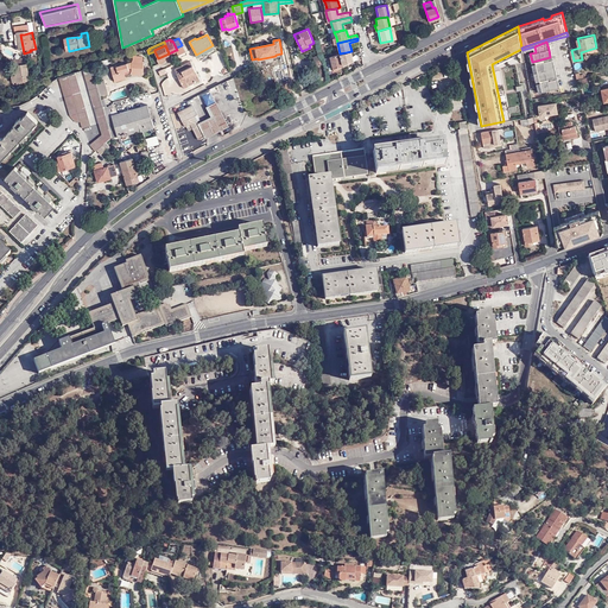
[(182,45),(176,48),(177,50),(176,50),(178,56),(185,52),(182,45)]
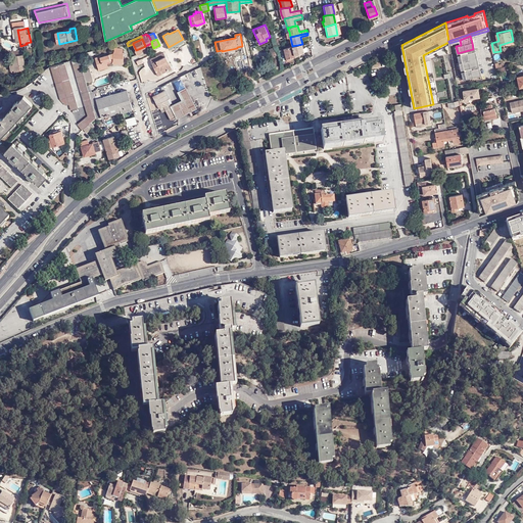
[(292,46),(284,48),(287,60),(291,59),(290,58),(295,57),(306,50),(305,47),(302,47),(302,44),(292,46)]
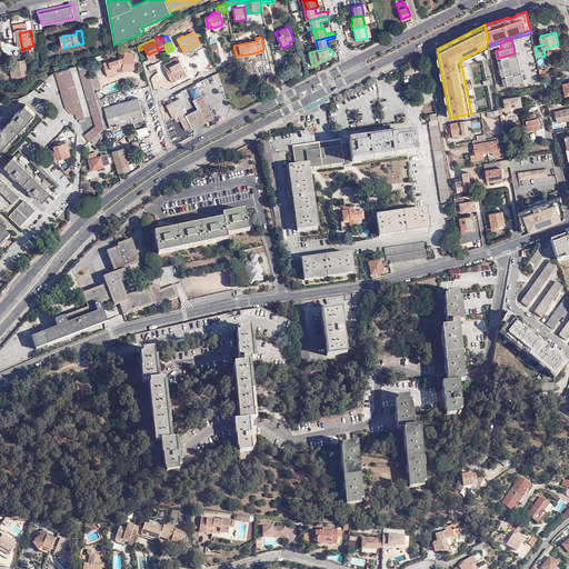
[(489,49),(480,52),(482,59),(491,57),(489,49)]
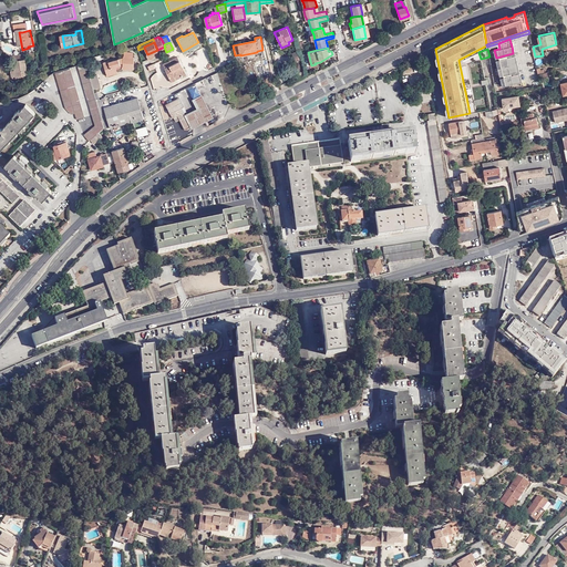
[(103,60),(107,74),(117,71),(117,69),(124,66),(133,68),(134,55),(123,54),(123,57),(110,60),(110,58),(103,60)]
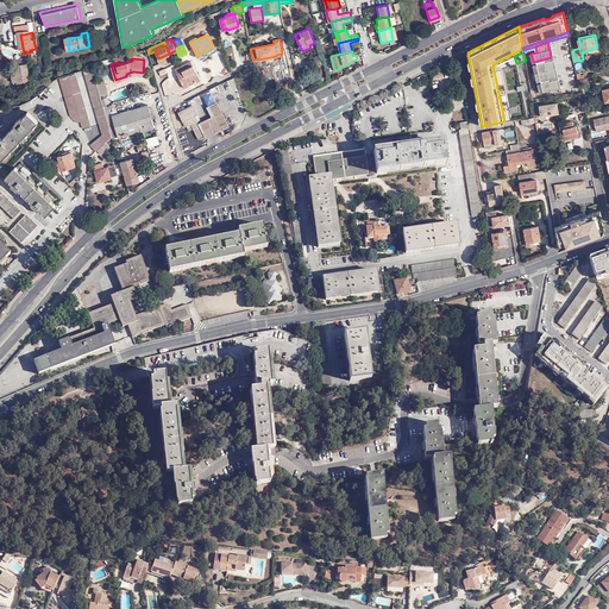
[(193,77),(194,80),(199,77),(189,58),(173,66),(182,86),(187,83),(186,80),(193,77)]
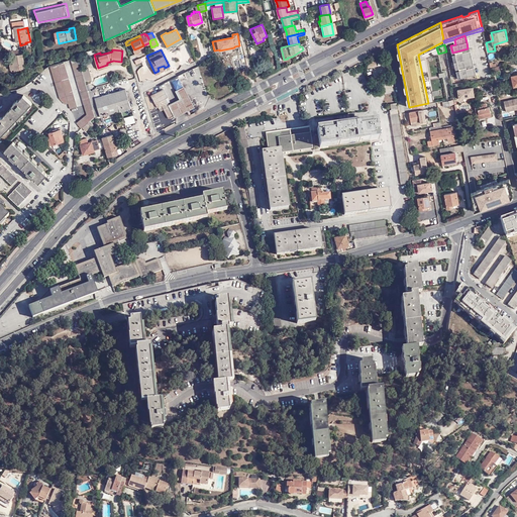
[(454,62),(470,58),(469,50),(453,55),(454,62)]
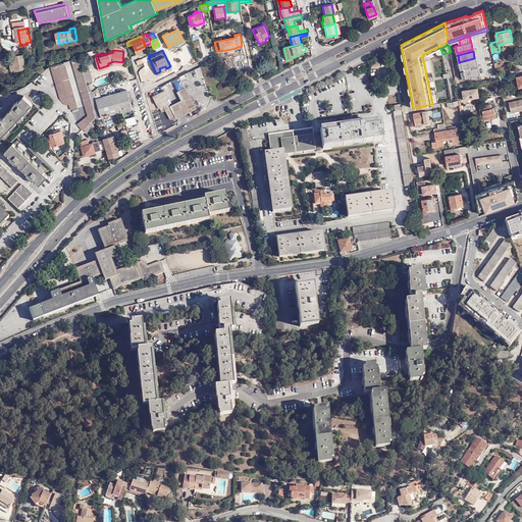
[(29,68),(25,55),(16,57),(17,64),(13,65),(14,73),(24,71),(24,69),(29,68)]
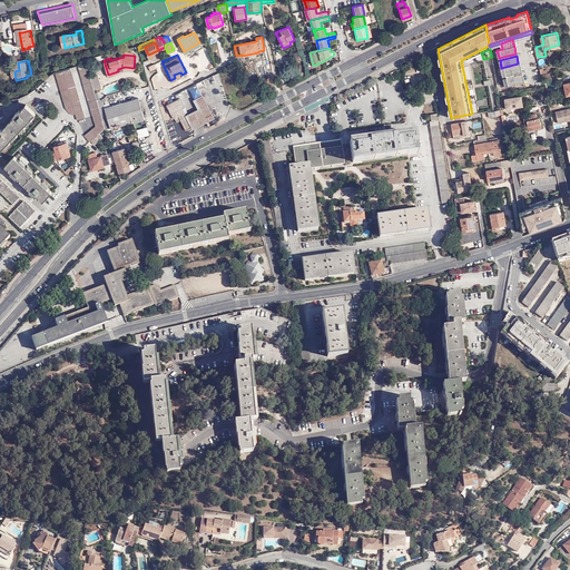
[(94,88),(90,76),(87,61),(79,64),(97,125),(86,133),(90,138),(91,137),(95,141),(104,136),(100,130),(105,128),(104,124),(97,101),(97,99),(95,92),(94,88)]
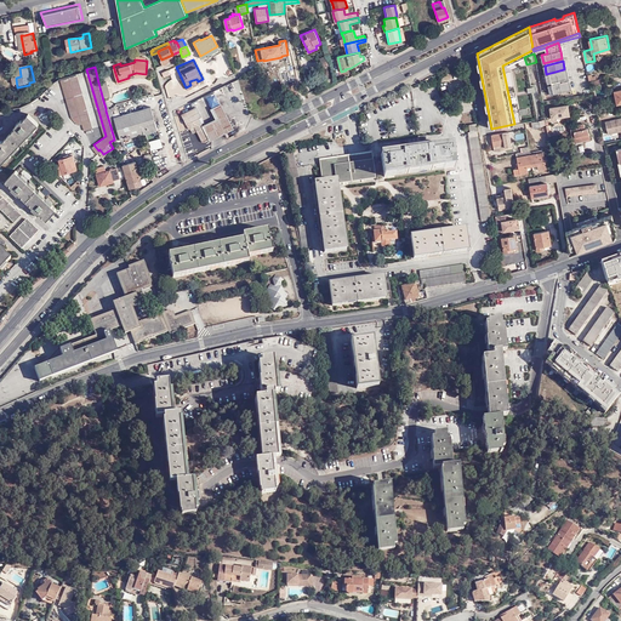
[(548,83),(567,79),(564,69),(546,74),(548,83)]
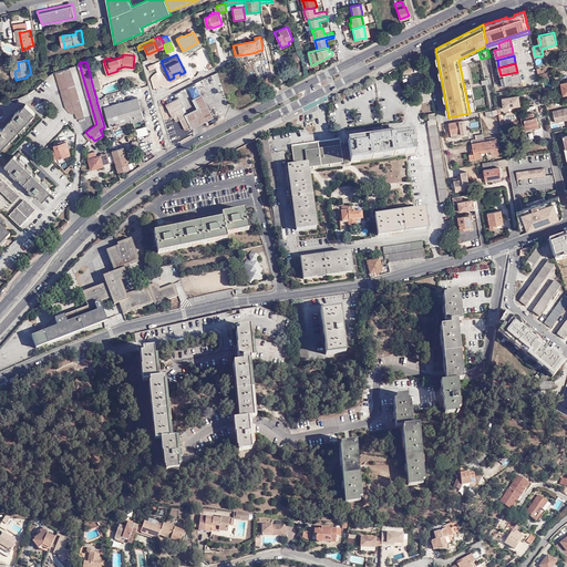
[(78,117),(84,115),(71,66),(57,71),(66,105),(72,112),(75,111),(78,117)]
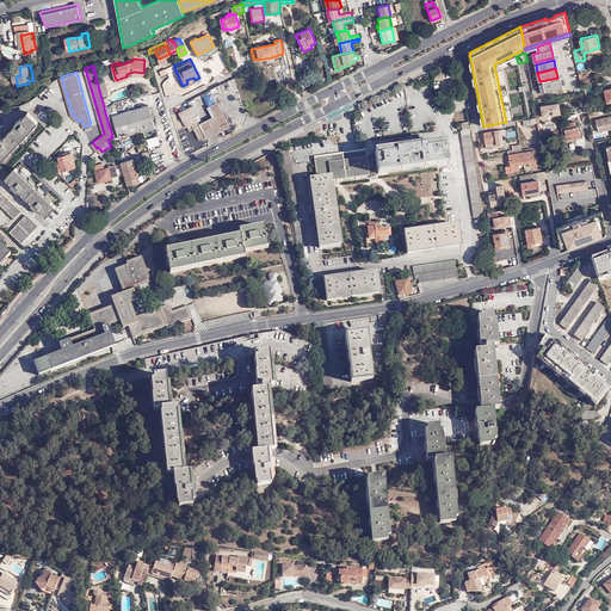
[(97,81),(100,94),(109,91),(105,78),(97,81)]
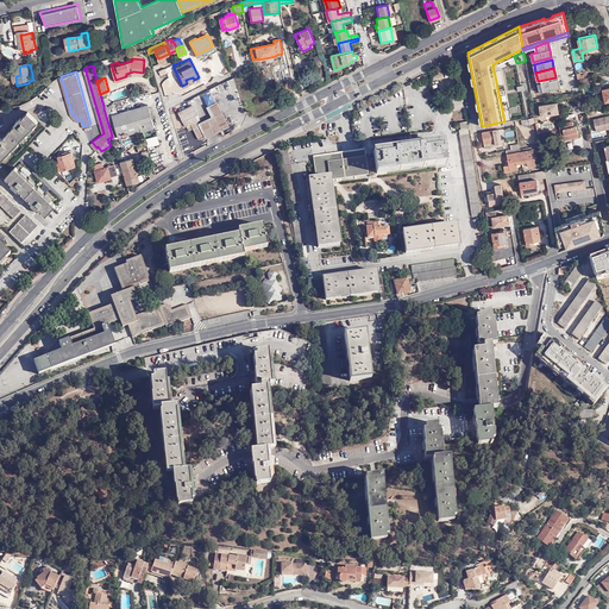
[(538,83),(540,92),(558,88),(556,79),(538,83)]
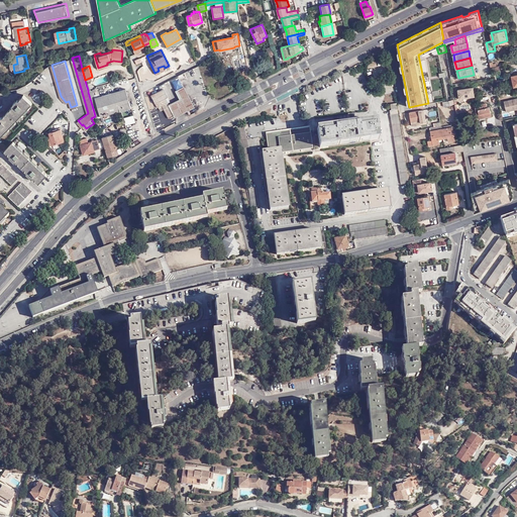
[(188,70),(179,75),(181,80),(190,75),(188,70)]
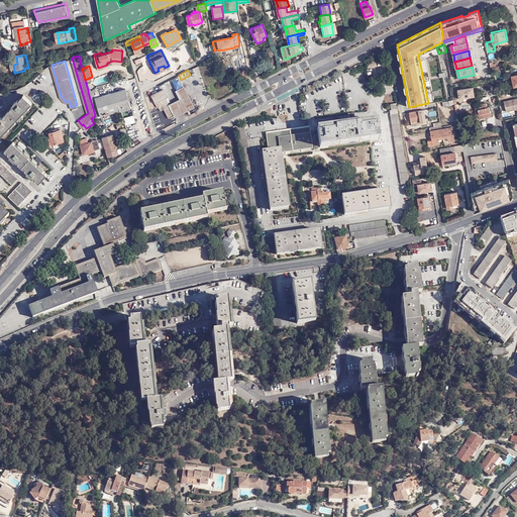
[(179,97),(169,102),(174,114),(174,115),(194,106),(184,85),(175,89),(179,97)]
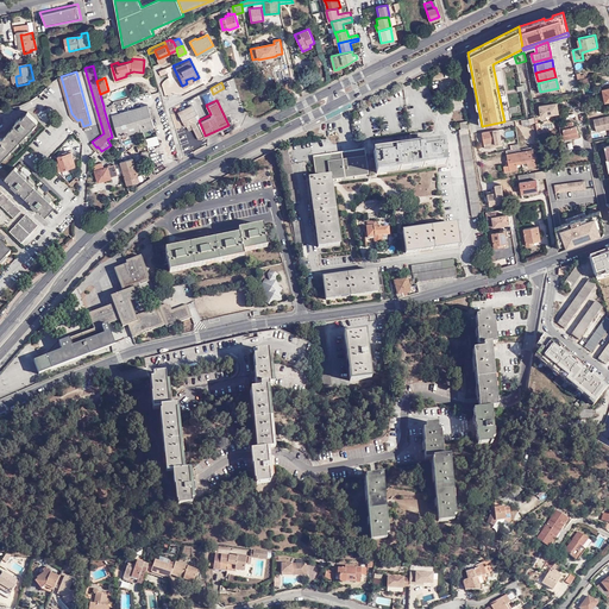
[(541,115),(559,113),(558,102),(540,106),(541,115)]
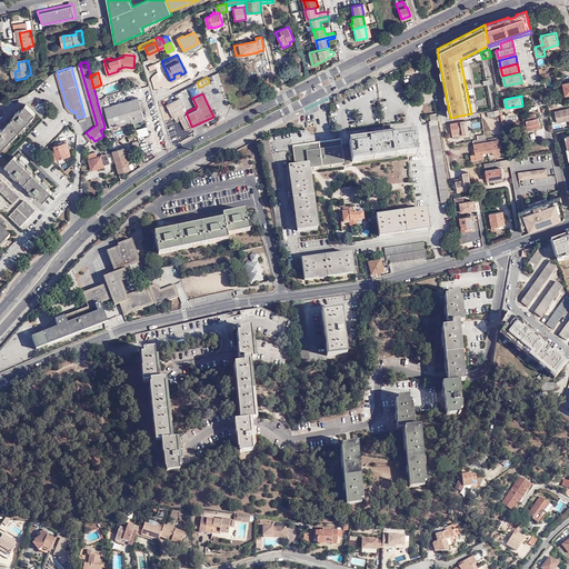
[(103,107),(108,121),(110,127),(143,117),(138,97),(103,107)]
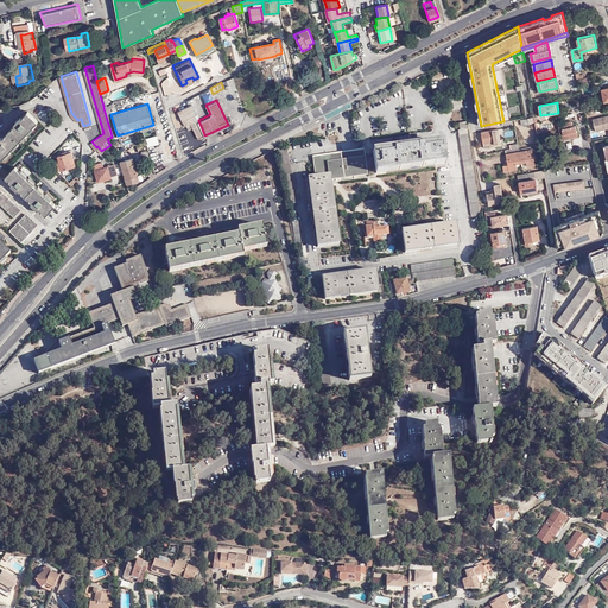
[(204,134),(198,120),(195,113),(196,113),(191,103),(177,109),(183,125),(185,124),(188,128),(191,127),(196,137),(204,134)]
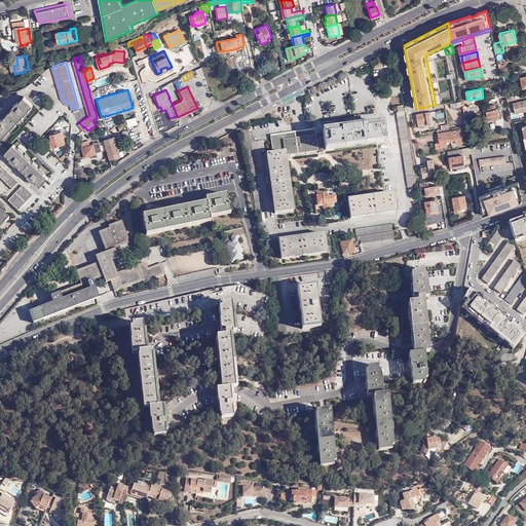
[(89,94),(96,114),(100,112),(96,99),(96,96),(95,94),(94,91),(89,94)]
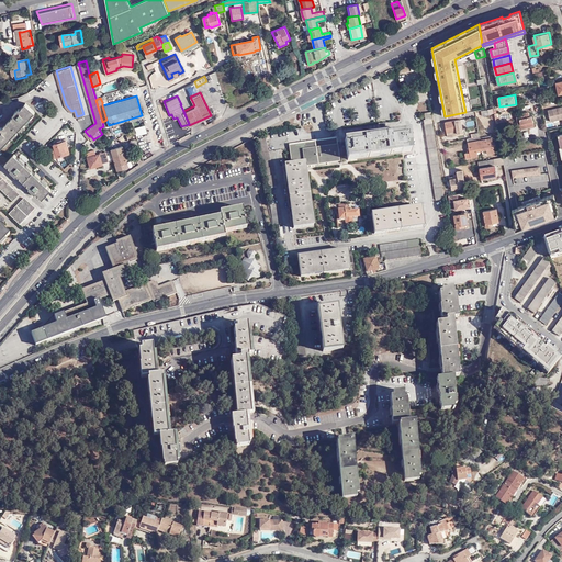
[(0,147),(2,149),(36,112),(26,103),(21,110),(20,109),(13,115),(14,116),(3,128),(2,127),(0,128),(0,147)]
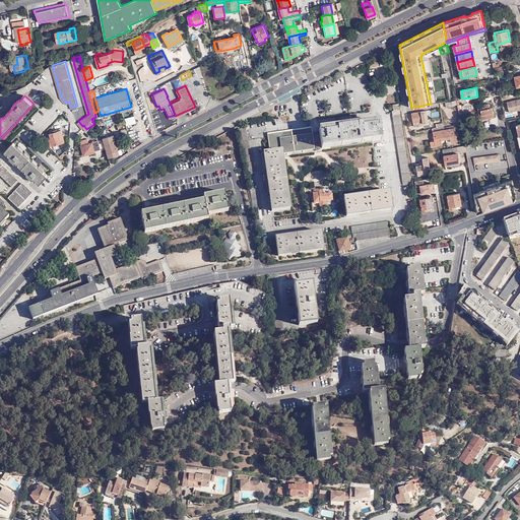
[(519,99),(507,102),(509,113),(519,110),(519,99)]
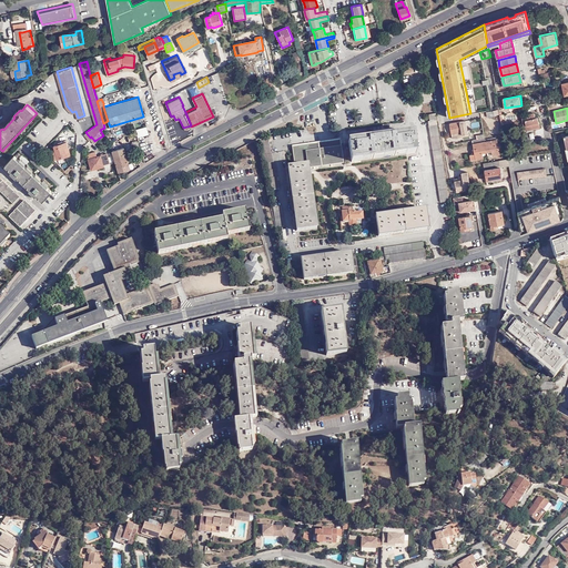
[(429,127),(442,202),(450,201),(438,127),(438,125),(436,112),(429,113),(430,125),(429,127)]
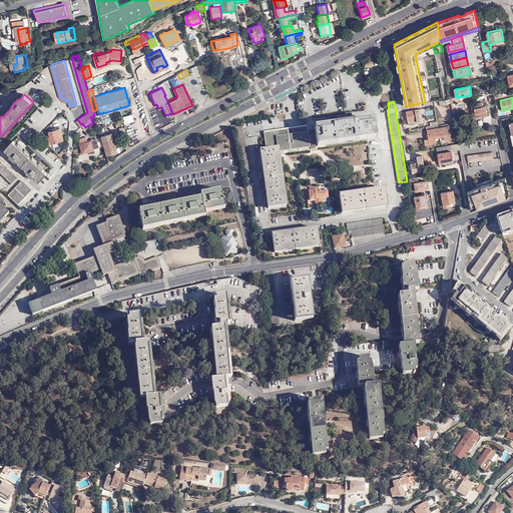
[(488,115),(486,106),(484,106),(483,102),(471,105),(474,115),(470,116),(472,126),(476,125),(475,118),(488,115)]
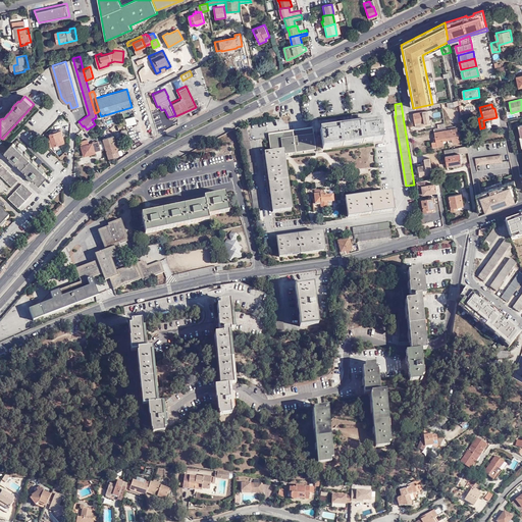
[(414,113),(416,123),(425,121),(425,123),(431,122),(429,110),(414,113)]
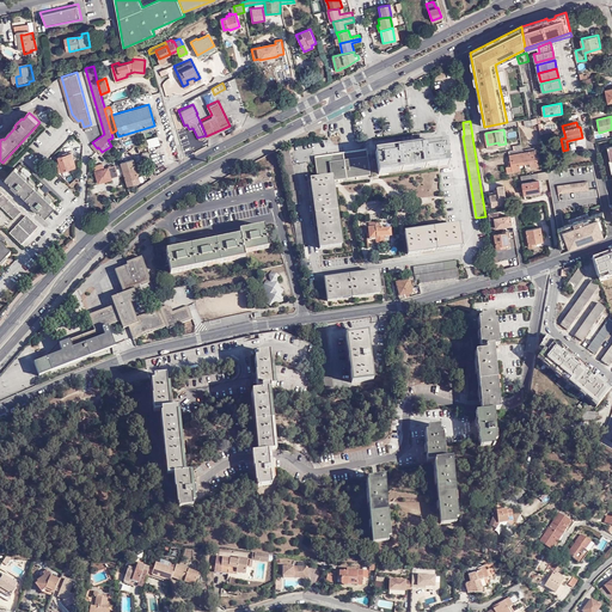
[(148,147),(160,146),(159,136),(146,139),(148,147)]
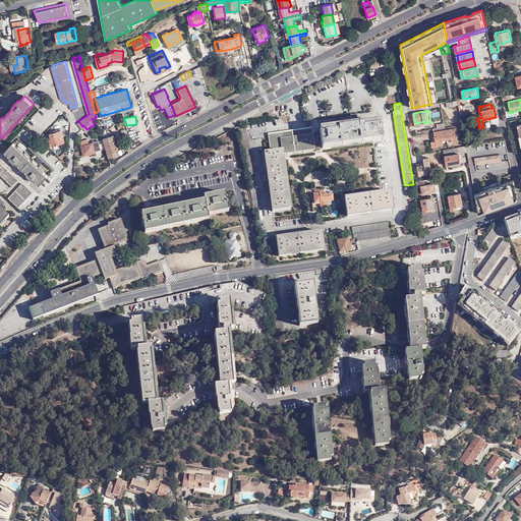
[(321,130),(322,149),(382,141),(380,122),(357,125),(342,127),(321,130)]
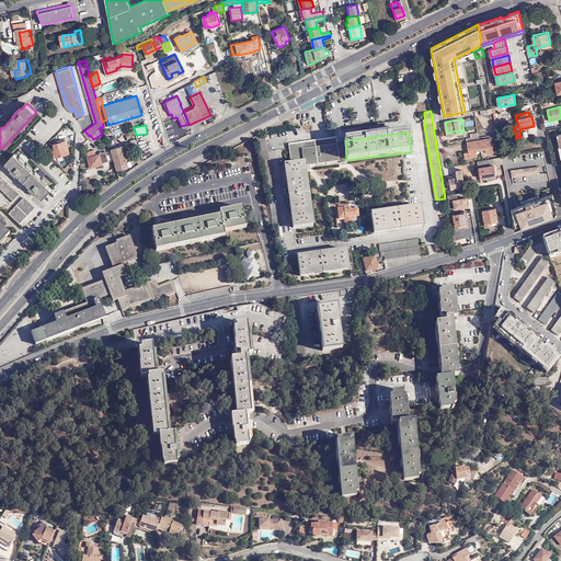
[(480,140),(479,136),(470,138),(467,138),(469,147),(467,148),(467,152),(465,153),(465,158),(478,156),(478,150),(481,150),(480,140)]
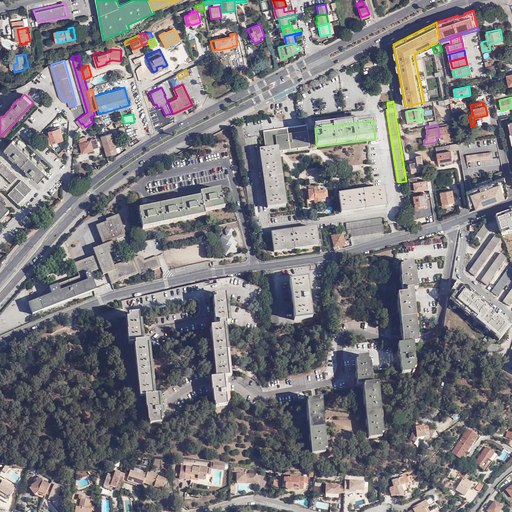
[(263,131),(264,135),(307,129),(306,125),(263,131)]
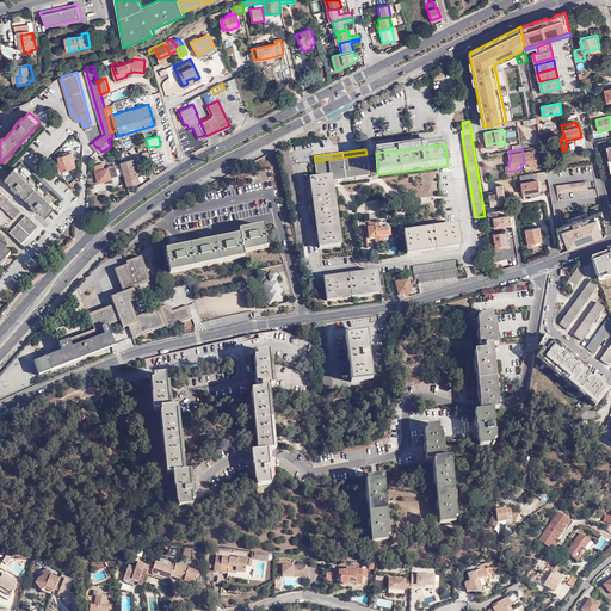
[(536,149),(523,153),(524,164),(530,162),(531,168),(539,166),(536,149)]
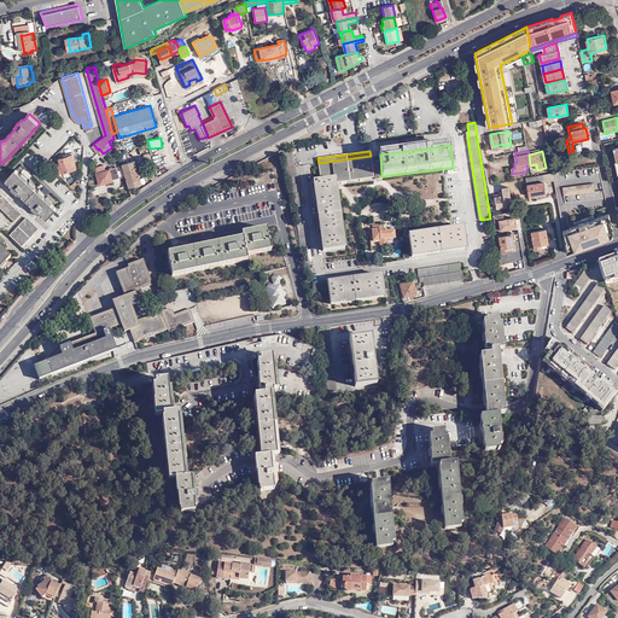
[(73,163),(75,162),(73,152),(59,157),(60,164),(63,172),(74,168),(73,163)]
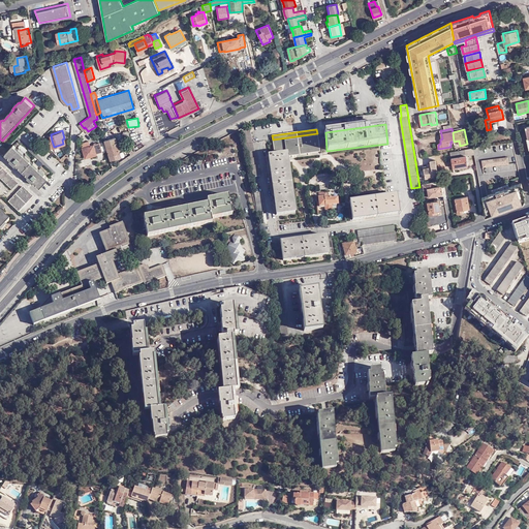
[(317,133),(273,139),(274,155),(269,156),(271,174),(273,190),(276,214),(294,212),(287,157),(319,152),(317,133)]
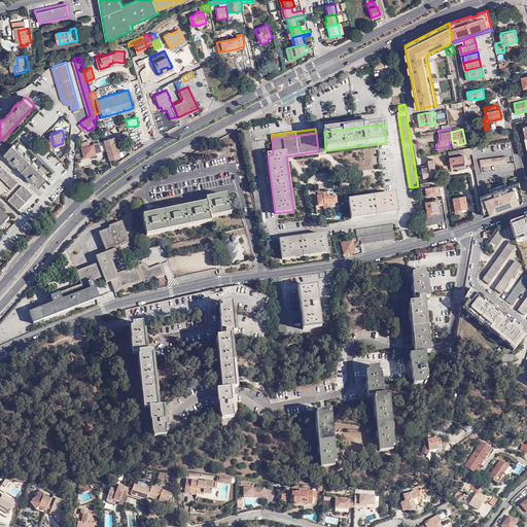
[(110,160),(120,156),(115,139),(105,142),(110,160)]
